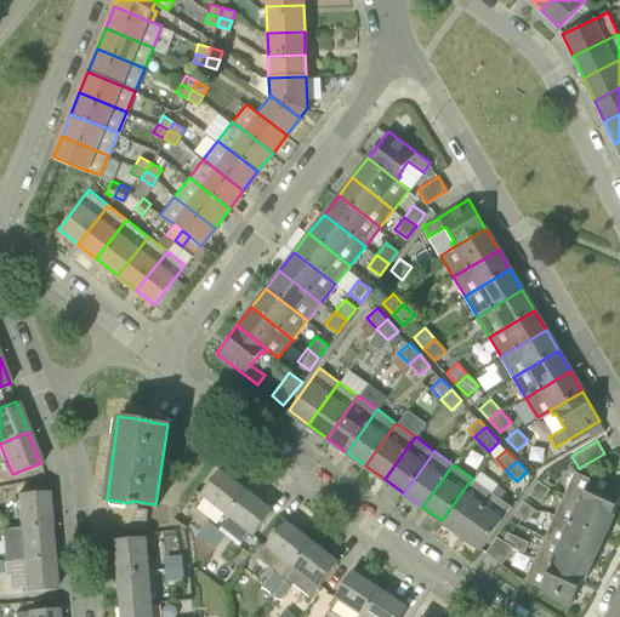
[(200,493),(226,514),(245,489),(220,468),(200,493)]
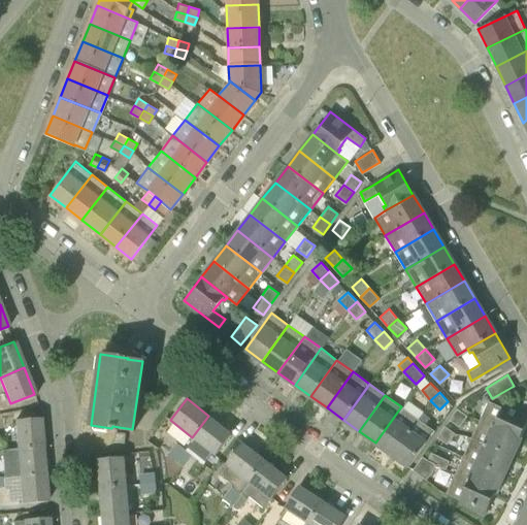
[(479,420),(519,438),(526,421),(526,416),(502,405),(501,406),(488,400),(479,420)]
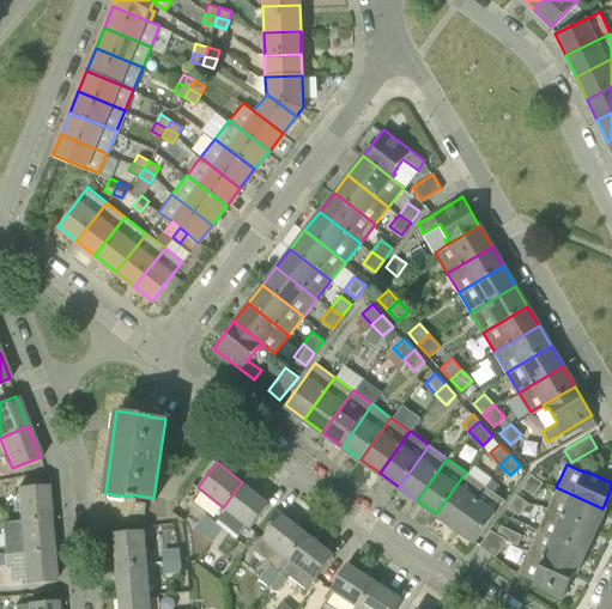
[(436,513),(455,527),(485,485),(466,472),(436,513)]
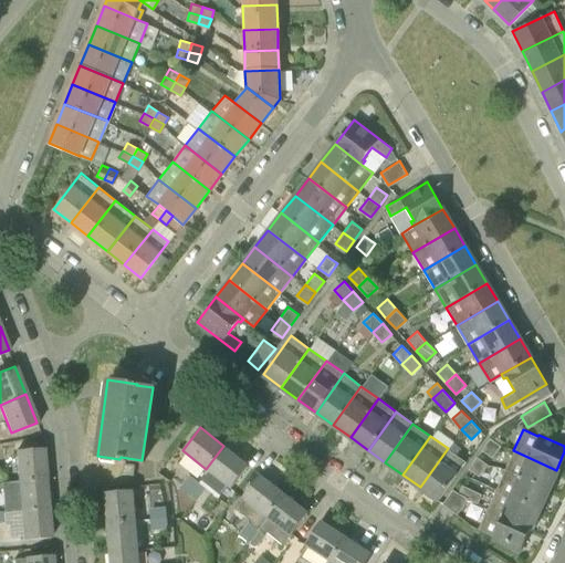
[(481,449),(492,456),(500,445),(490,437),(481,449)]
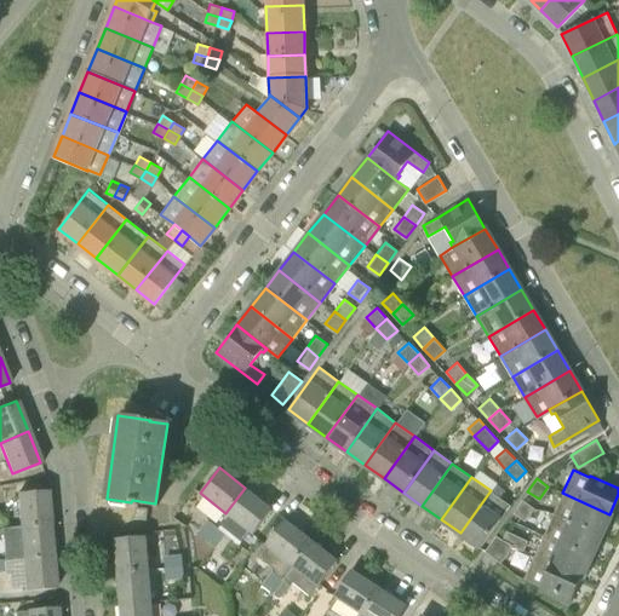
[(225,513),(252,533),(271,508),(245,488),(225,513)]
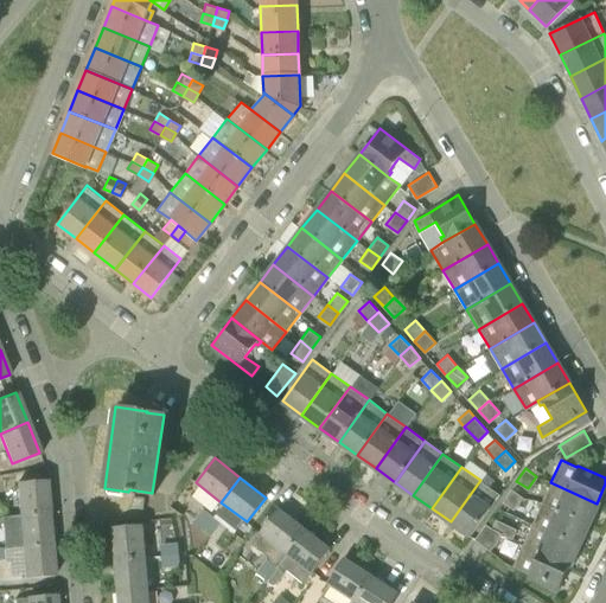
[(19,513),(49,511),(46,480),(17,482),(19,513)]
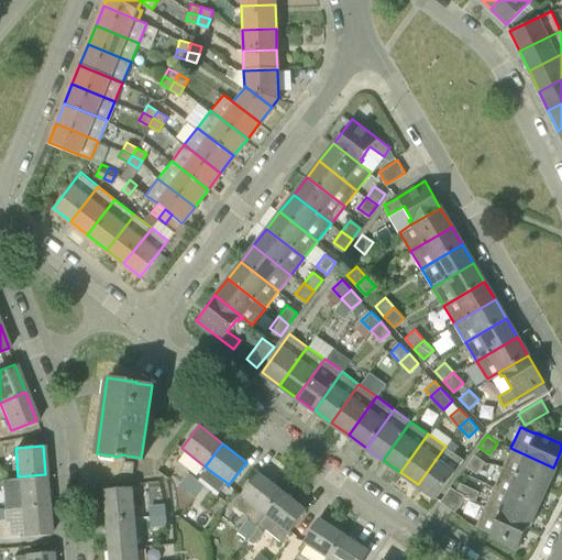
[(445,446),(418,484),(436,497),(463,459),(445,446)]
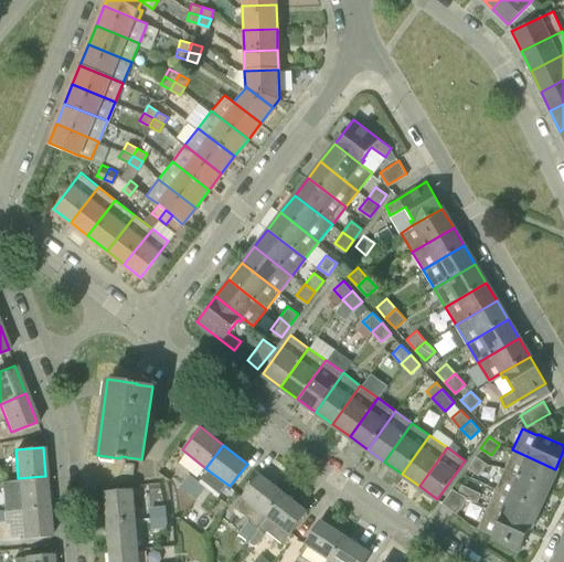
[(546,488),(555,469),(512,449),(503,468),(546,488)]
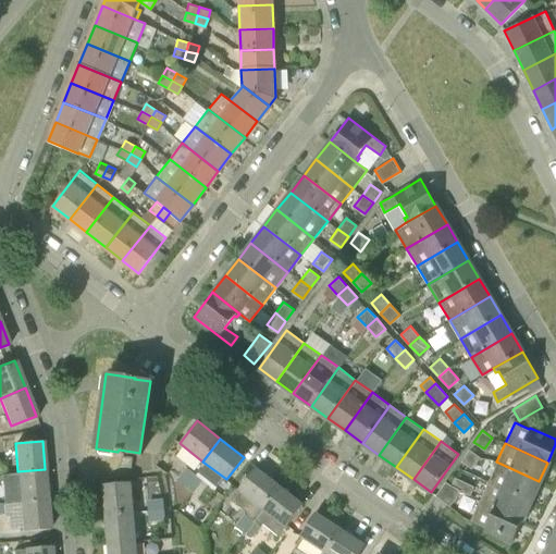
[(460,459),(471,467),(479,456),(469,448),(460,459)]
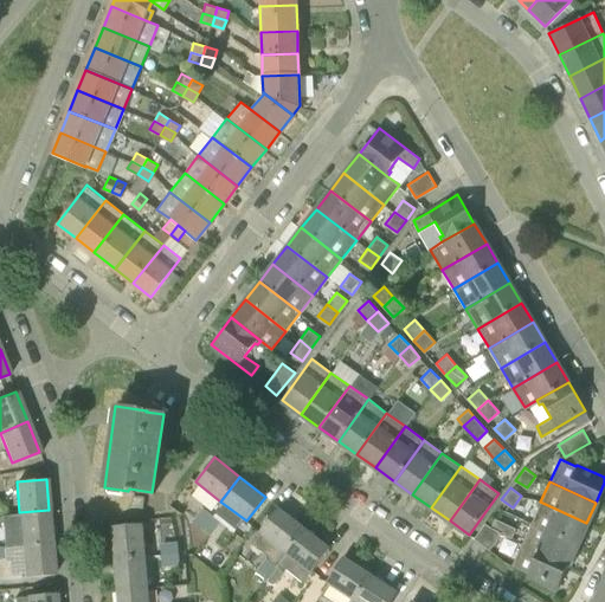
[(130,505),(142,506),(143,496),(133,494),(130,505)]
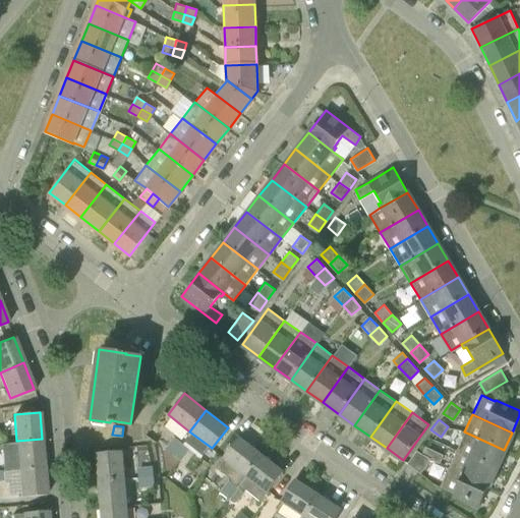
[(457,449),(497,467),(504,450),(464,432),(457,449)]
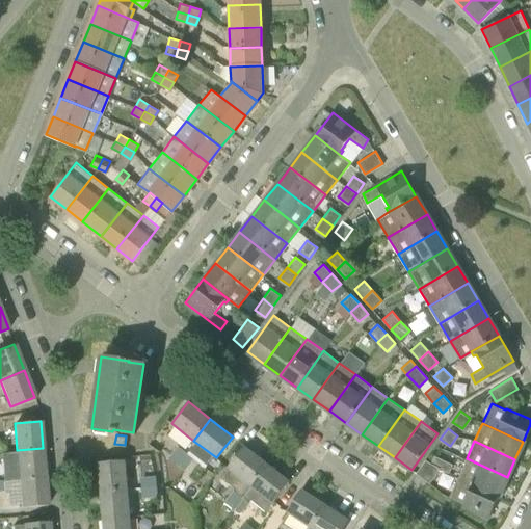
[(168,456),(176,463),(185,451),(178,445),(168,456)]
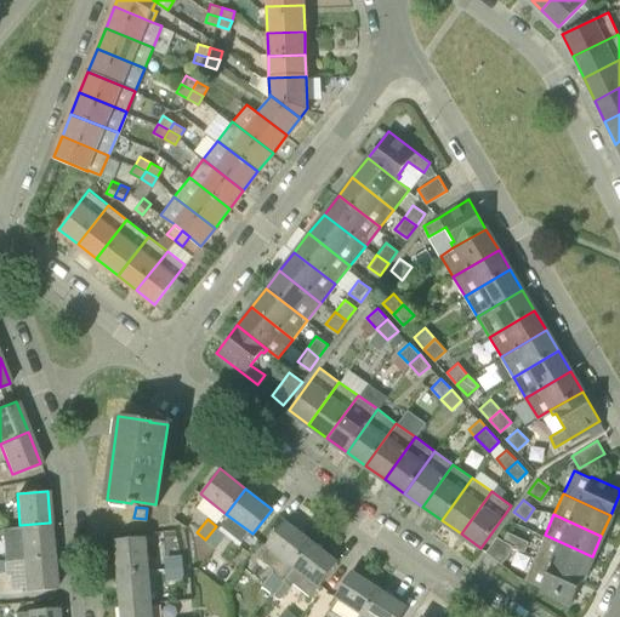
[(274,567),(283,575),(311,540),(285,520),(257,555),(274,567)]
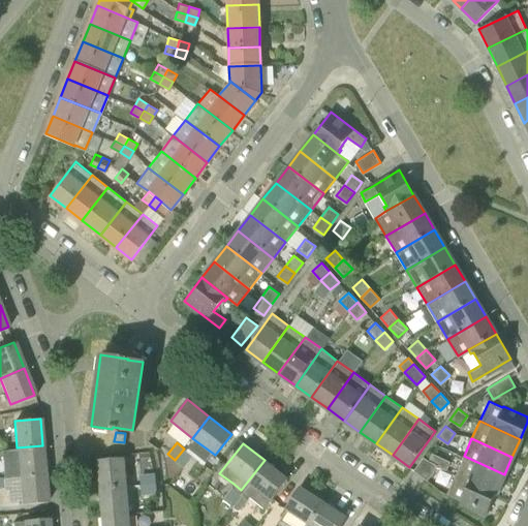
[(19,475),(44,473),(42,445),(17,447),(19,475)]
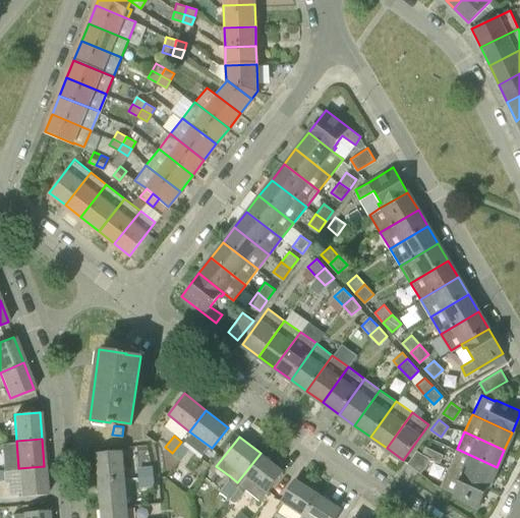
[(172,453),(180,459),(189,448),(181,442),(172,453)]
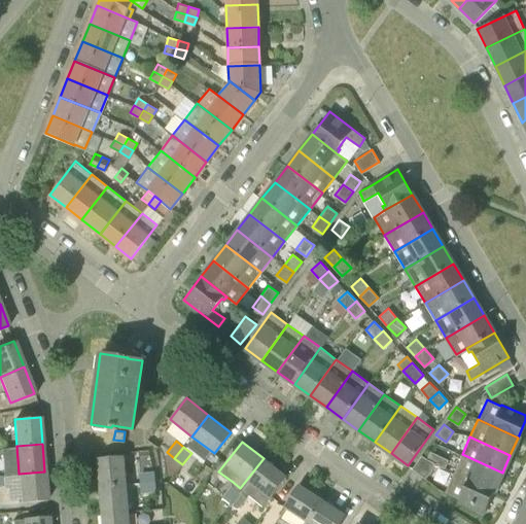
[(430,451),(426,458),(435,463),(444,467),(448,459),(430,451)]
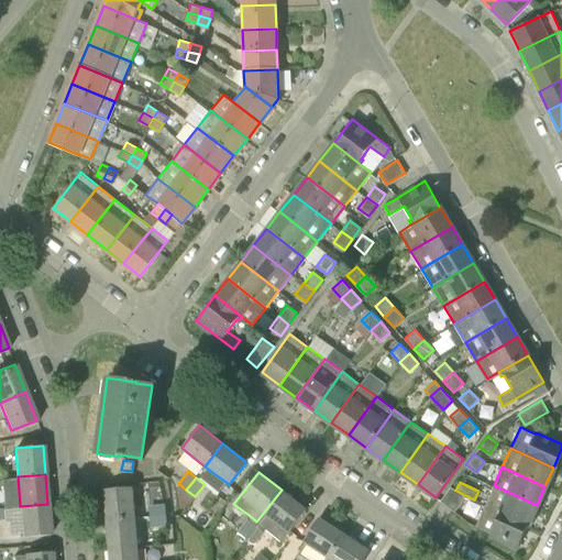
[(484,505),(528,524),(537,505),(494,485),(484,505)]
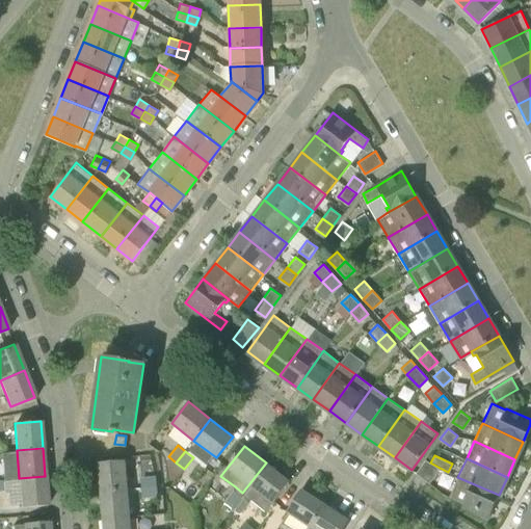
[(101,490),(128,487),(126,459),(99,461),(101,490)]
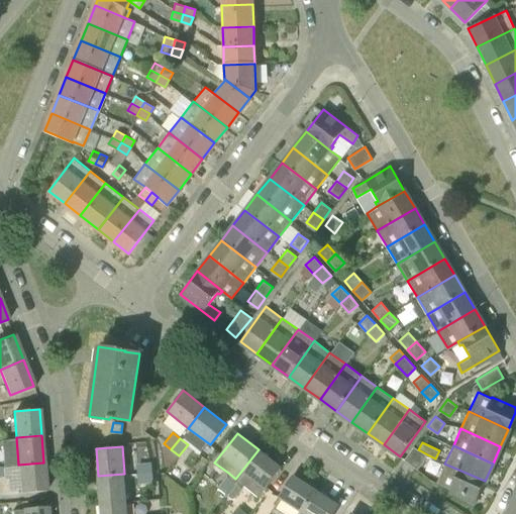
[(417,469),(427,454),(418,449),(413,446),(404,459),(417,469)]
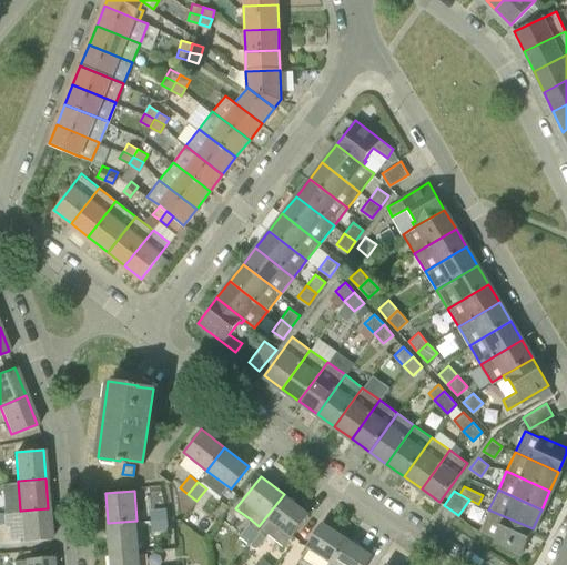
[(290,536),(291,536),(309,513),(284,494),(259,526),(267,533),(283,545),(290,536)]
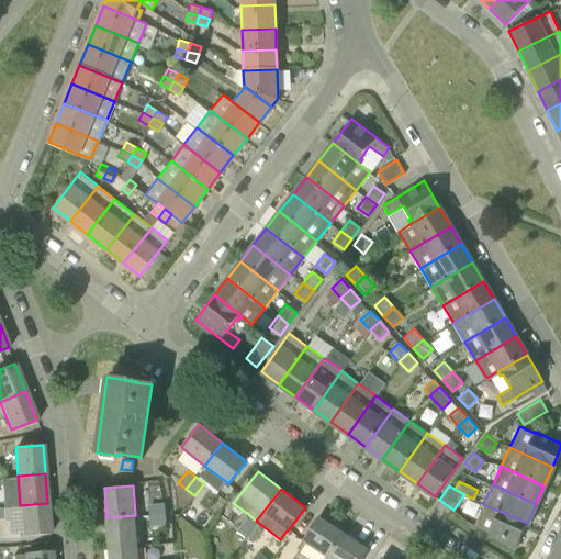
[(164,502),(160,502),(148,503),(149,514),(165,513),(164,502)]
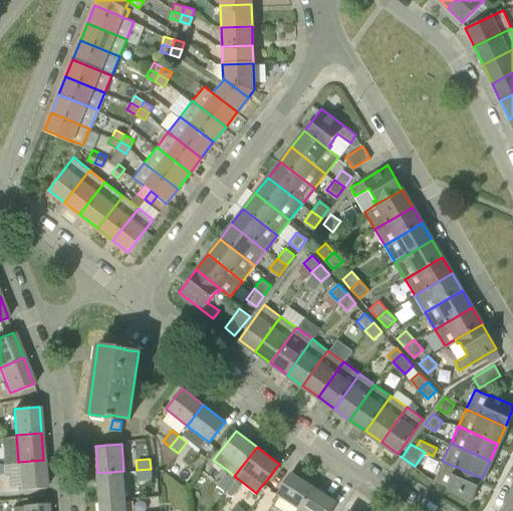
[(20,489),(45,487),(43,460),(18,462),(20,489)]
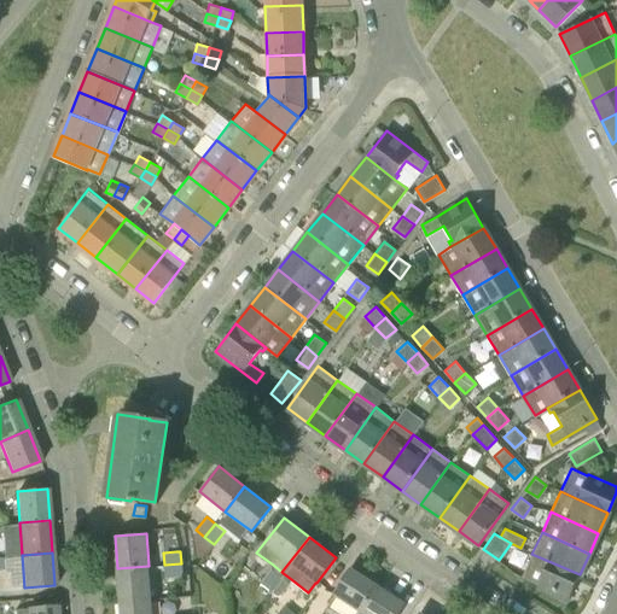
[(531,554),(521,577),(568,598),(580,574),(531,554)]
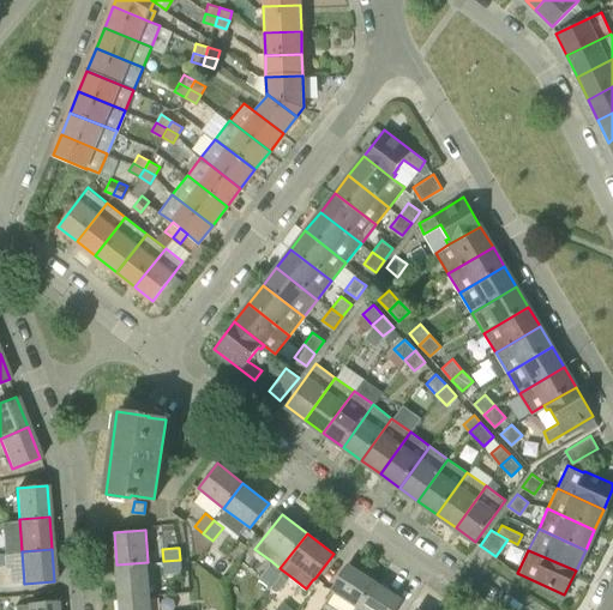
[(164,573),(181,571),(180,560),(163,561),(164,573)]
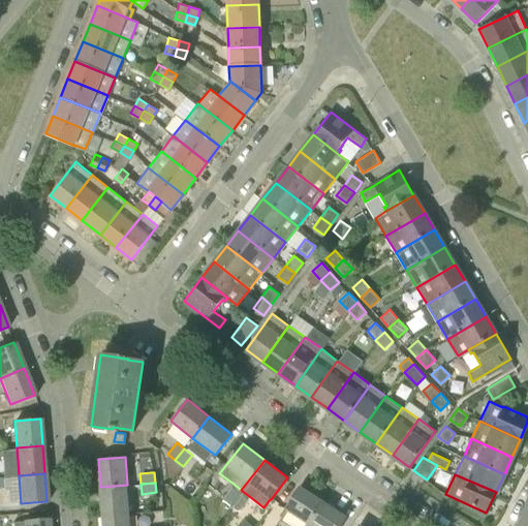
[(230,503),(241,490),(234,484),(223,497),(230,503)]
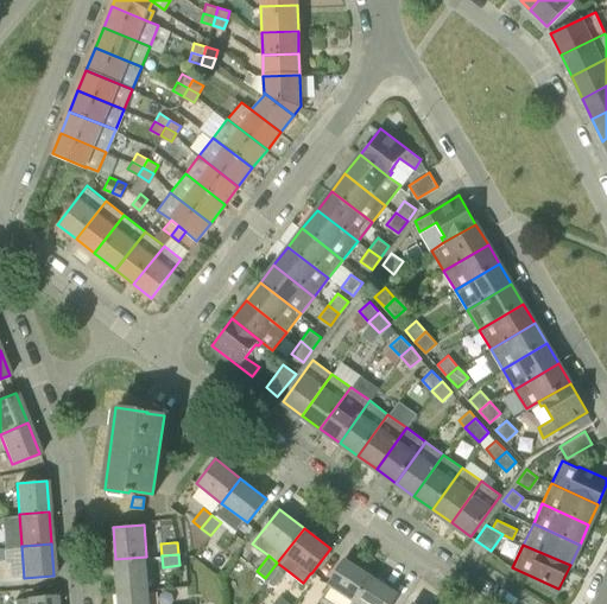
[(118,590),(149,587),(146,557),(115,559),(118,590)]
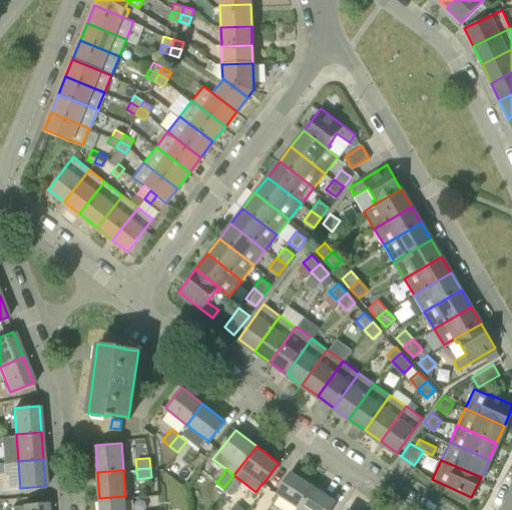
[(285,509),(296,509),(299,507),(313,485),(291,471),(271,501),(285,509)]
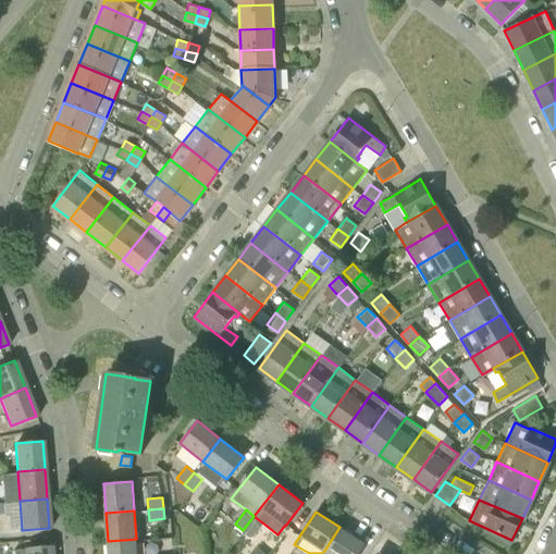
[(254,516),(243,530),(251,537),(262,522),(254,516)]
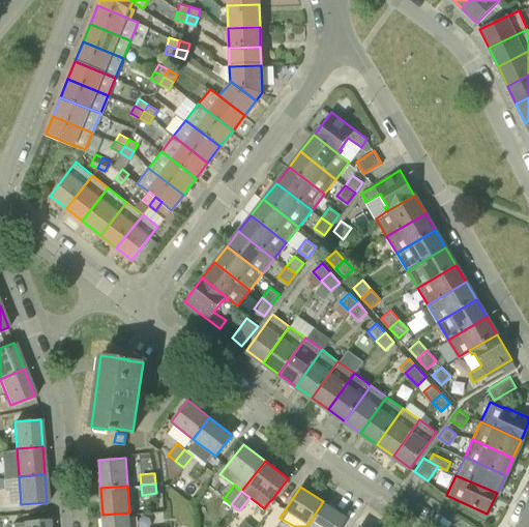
[(341,526),(348,518),(323,502),(310,525),(306,526),(341,526)]
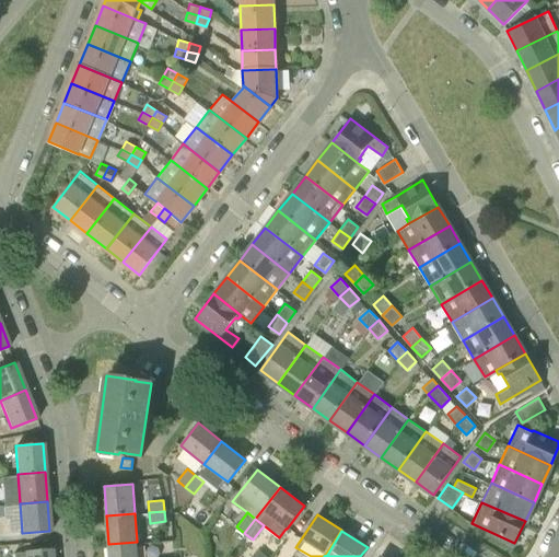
[(109,556),(138,556),(137,542),(108,544),(109,556)]
